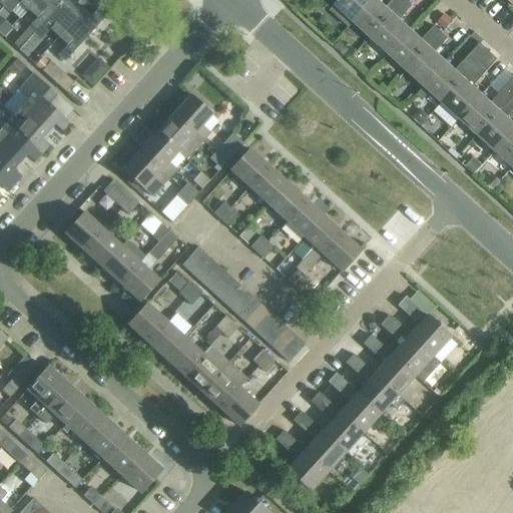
[(19,3),(28,11),(37,0),(10,0),(4,7),(10,13),(19,3)]
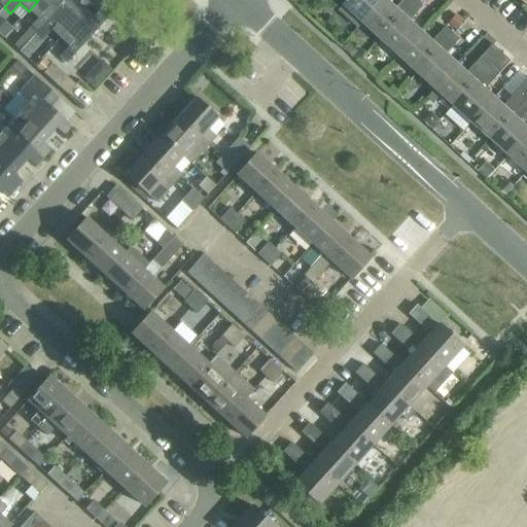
[(29,29),(12,46),(19,53),(35,35),(66,0),(38,0),(29,11),(37,20),(29,29)]
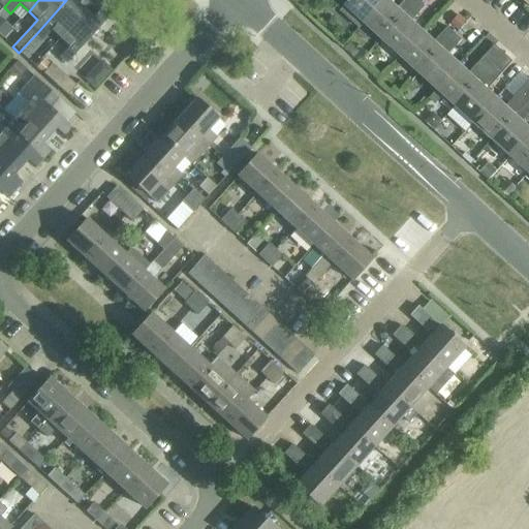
[(51,31),(60,39),(85,11),(78,4),(82,0),(66,0),(35,35),(41,41),(51,31)]
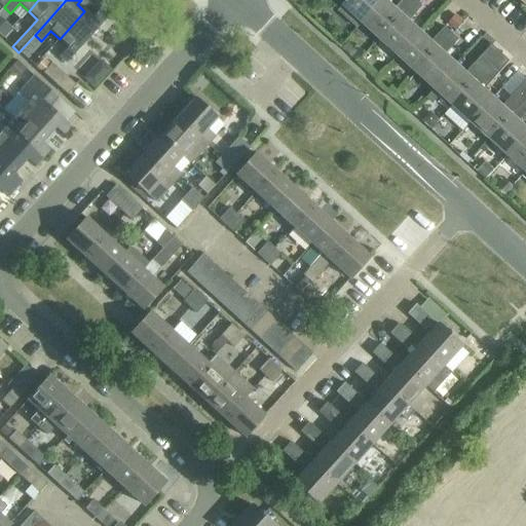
[(358,28),(363,24),(383,0),(337,0),(343,5),(338,10),(358,28)]
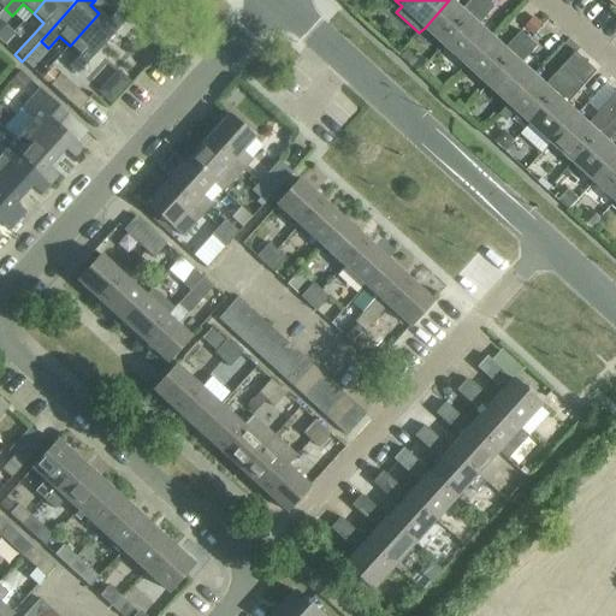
[(449,0),(425,28),(446,47),(487,1),(486,0),(469,0),(463,7),(455,0),(449,0)]
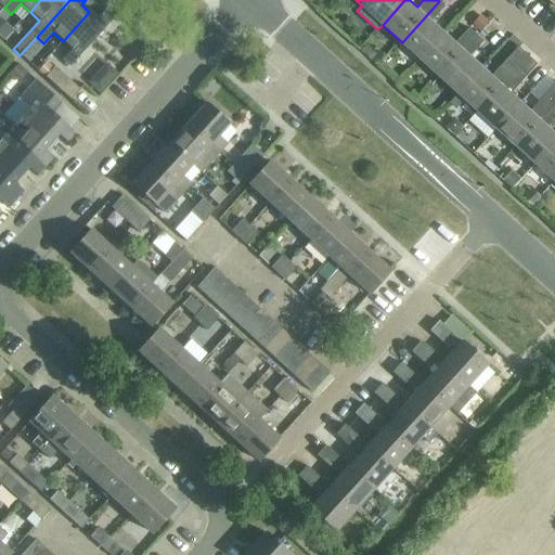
[(402,42),(421,60),(446,33),(433,21),(446,7),(439,1),(402,42)]
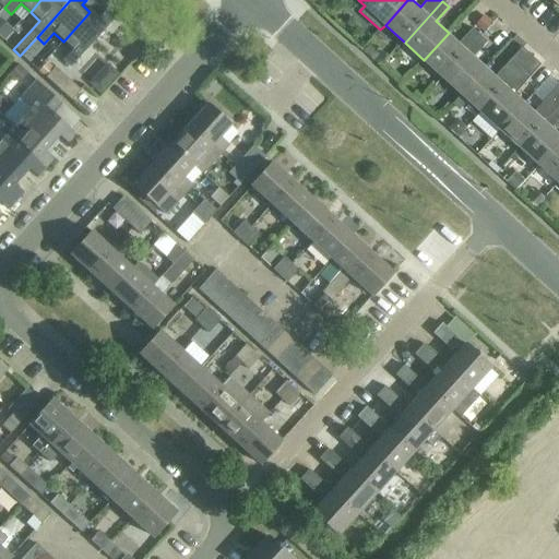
[(90,12),(63,42),(72,50),(62,61),(70,68),(115,19),(106,11),(98,20),(90,12)]
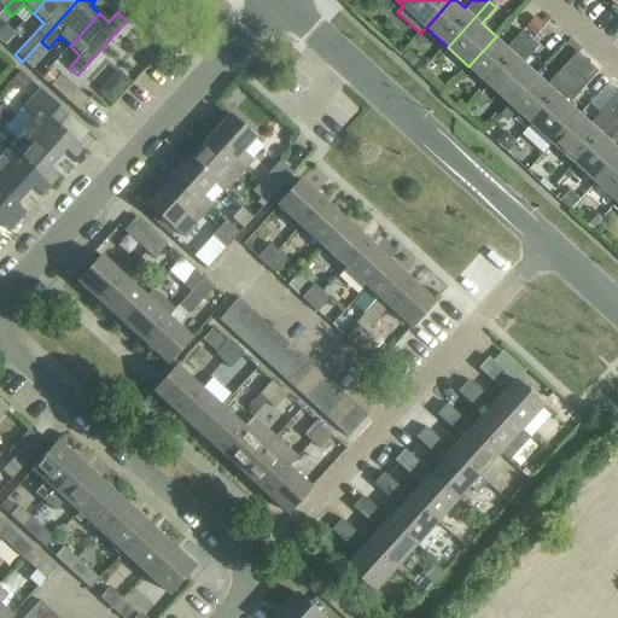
[(468,66),(490,86),(531,40),(523,31),(508,47),(496,36),(468,66)]
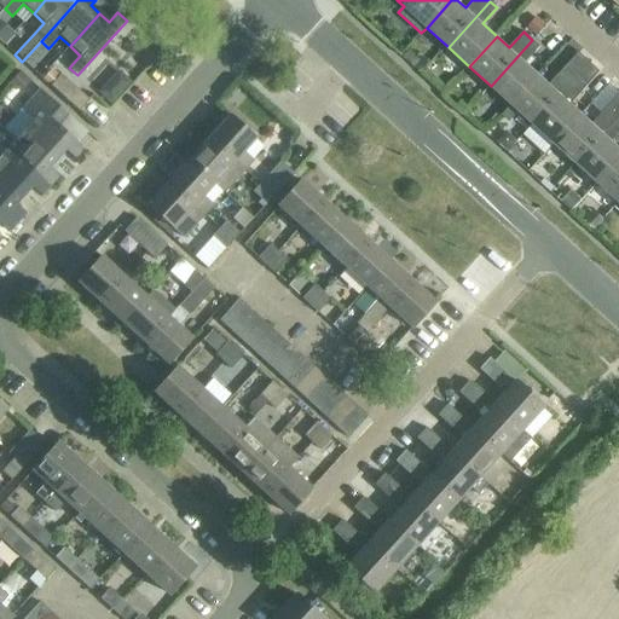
[(491,86),(512,105),(539,75),(526,63),(541,47),(532,40),(491,86)]
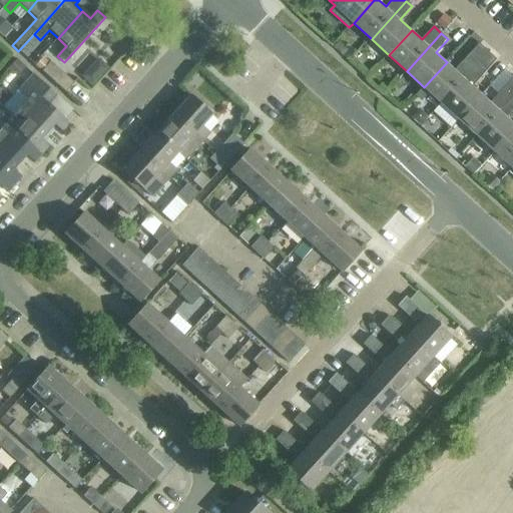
[(424,87),(443,104),(490,52),(481,44),(462,63),(464,65),(458,72),(447,62),(424,87)]
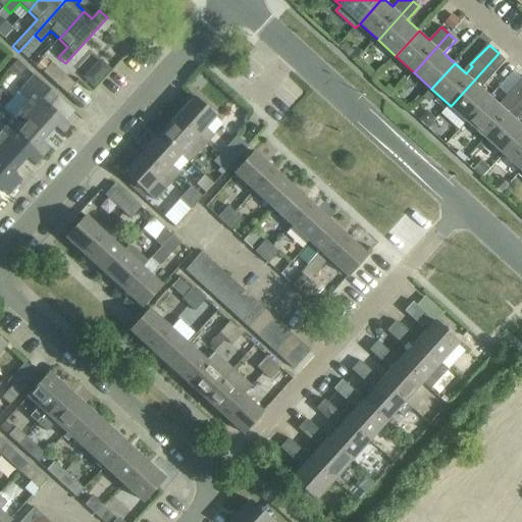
[(451,106),(468,121),(490,96),(479,86),(486,79),(488,81),(507,61),(499,53),(451,106)]
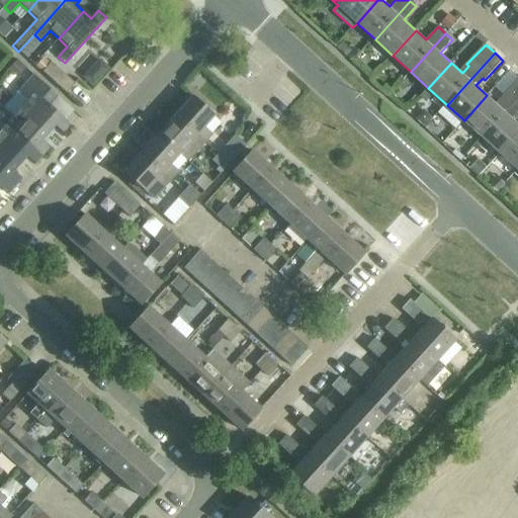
[(14,90),(32,67),(21,58),(3,80),(14,90)]
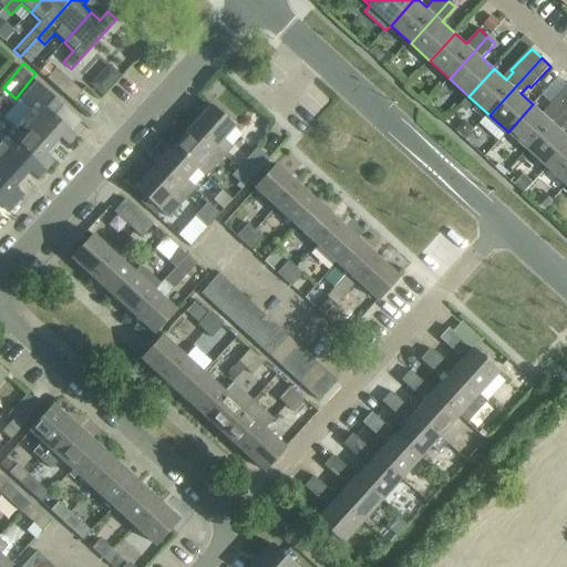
[(47,80),(73,104),(82,93),(55,70),(47,80)]
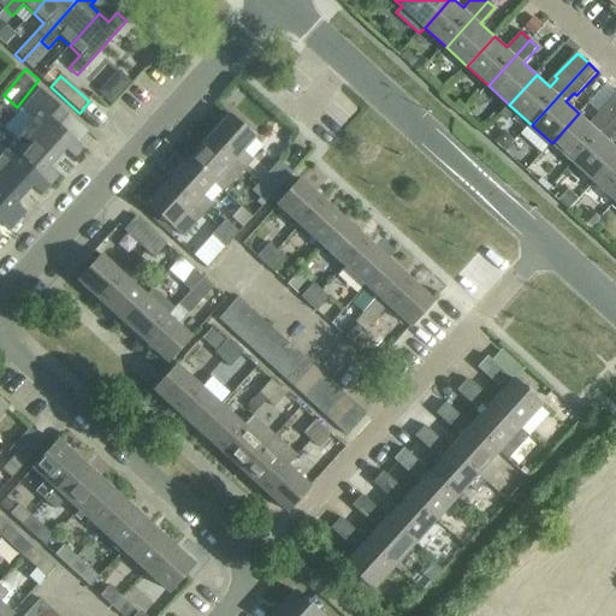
[(34,120),(25,130),(58,160),(66,152),(76,160),(84,150),(58,126),(67,116),(41,92),(23,111),(34,120)]
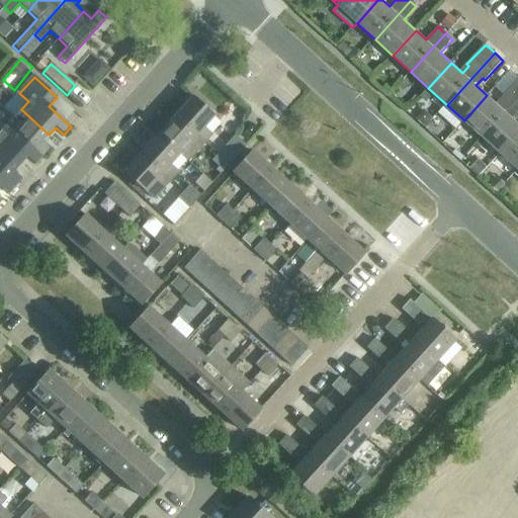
[(469,115),(464,120),(483,137),(503,114),(517,97),(517,79),(503,96),(505,98),(498,105),(487,95),(469,114),(469,115)]
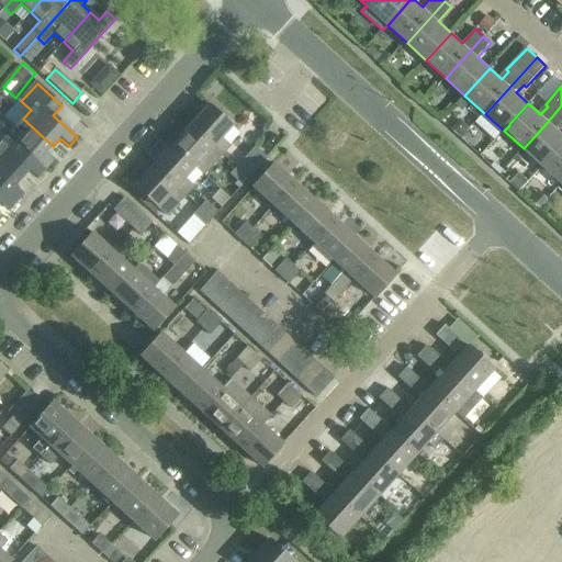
[(561,105),(546,124),(524,148),(543,167),(561,145),(561,134),(555,128),(561,121),(561,105)]
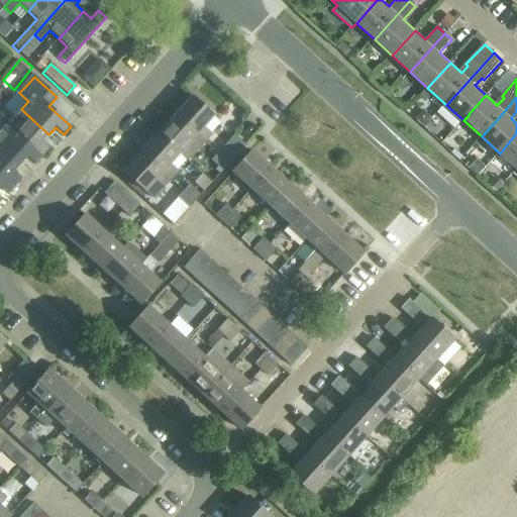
[(192,98),(175,116),(205,143),(213,135),(205,128),(214,118),(192,98)]
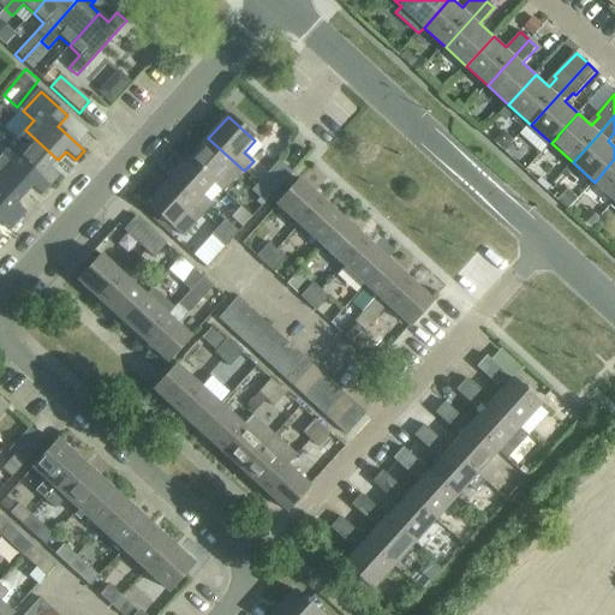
[(5,130),(0,135),(0,142),(49,186),(59,177),(49,168),(58,160),(25,130),(16,139),(5,130)]
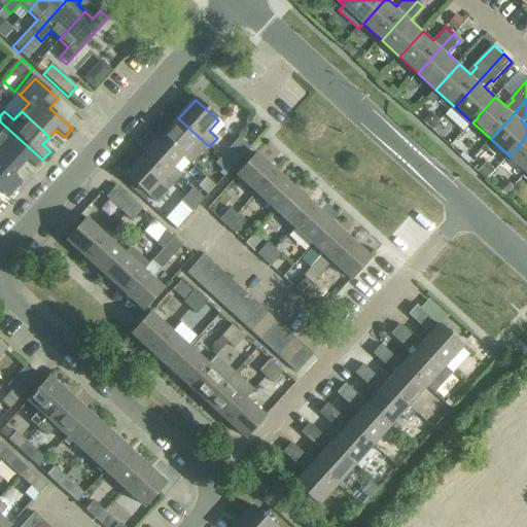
[(178,118),(161,138),(184,159),(191,166),(209,146),(178,118)]
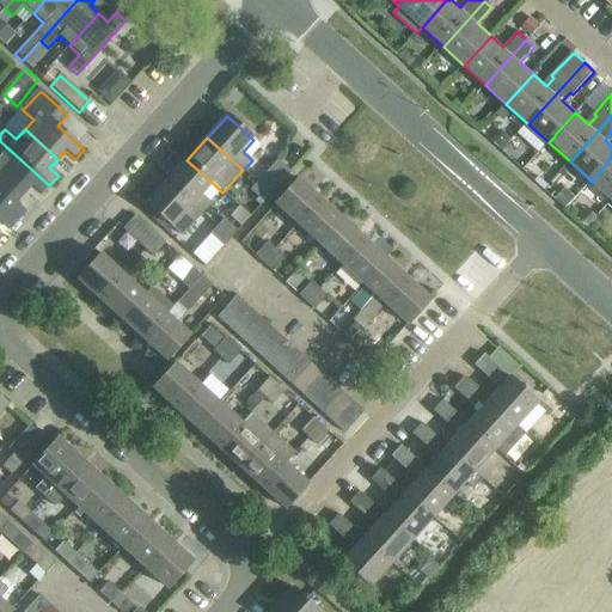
[(0,154),(0,172),(25,195),(34,185),(42,194),(49,185),(0,141),(0,154)]
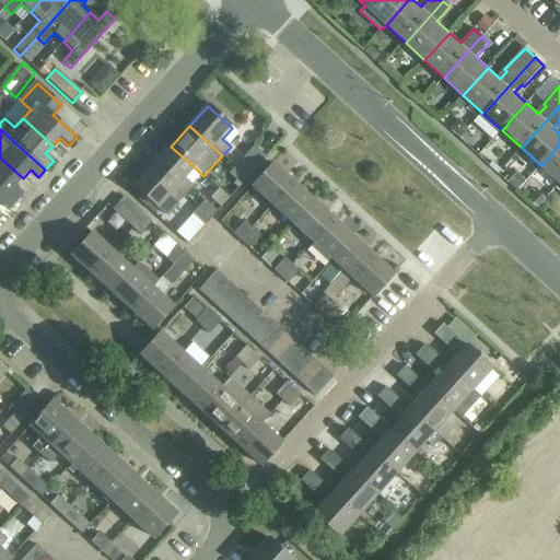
[(559,144),(541,166),(559,183),(559,144)]
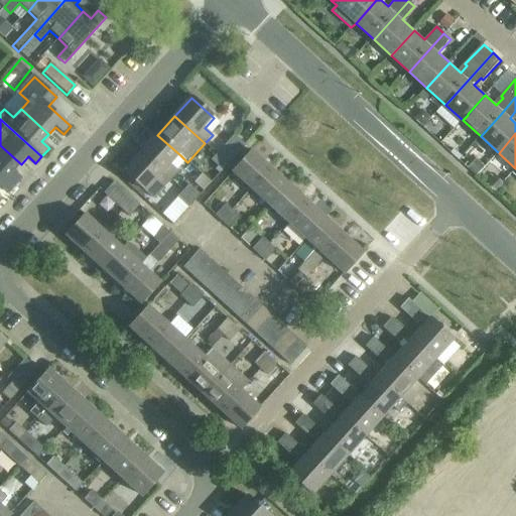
[(157,135),(141,153),(171,180),(180,171),(172,164),(180,155),(157,135)]
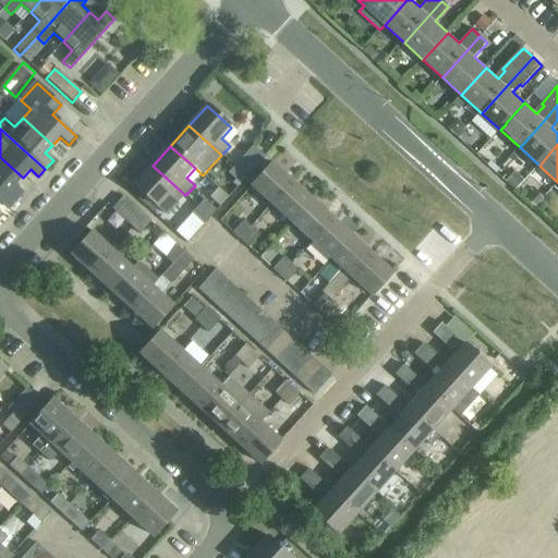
[(235,168),(247,179),(265,159),(253,148),(235,168)]
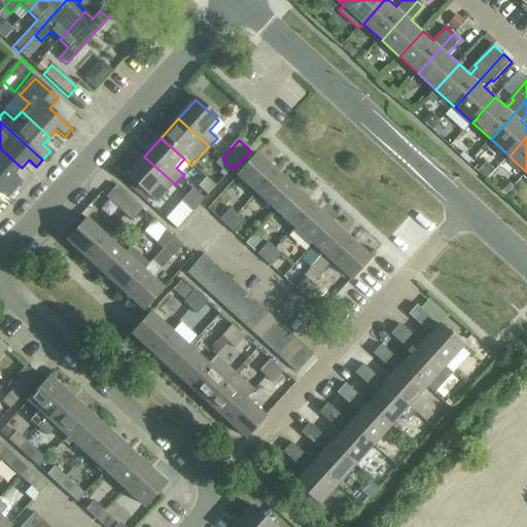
[(0,176),(15,190),(23,182),(14,175),(22,168),(0,148),(0,176)]
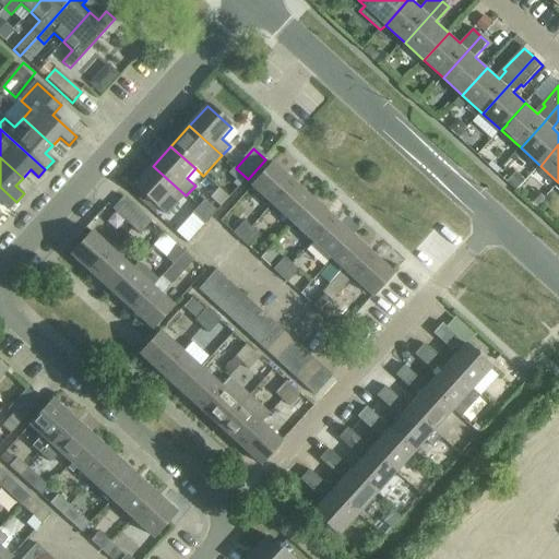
[(251,188),(272,205),(293,182),(272,165),(251,188)]
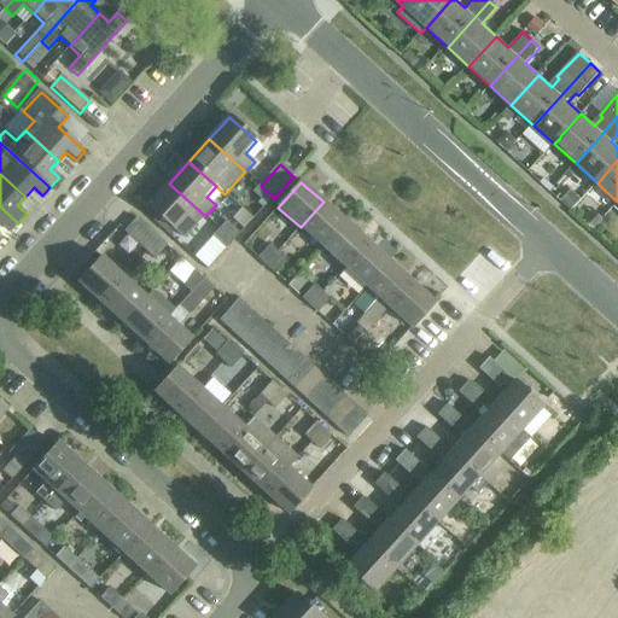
[(205,216),(169,184),(147,208),(184,240),(205,216)]
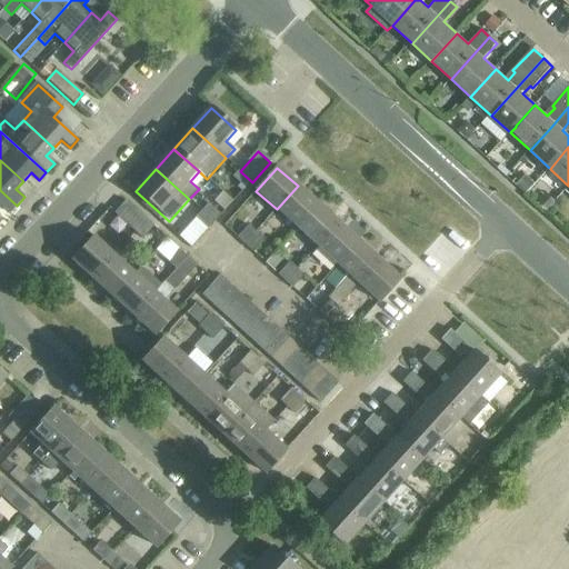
[(252,182),(240,171),(235,178),(246,189),(252,182)]
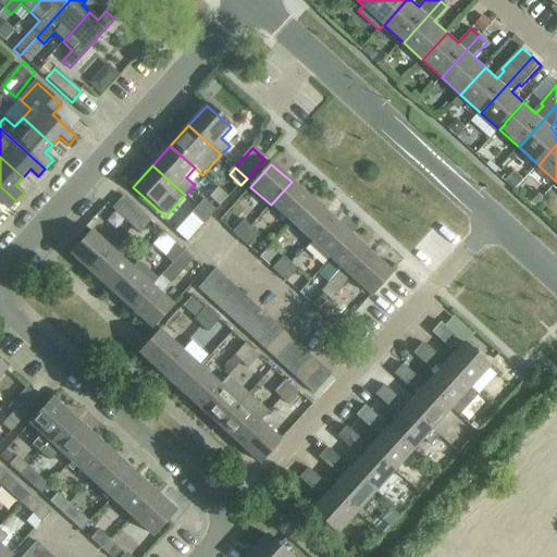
[(271,205),(291,223),(311,200),(292,182),(271,205)]
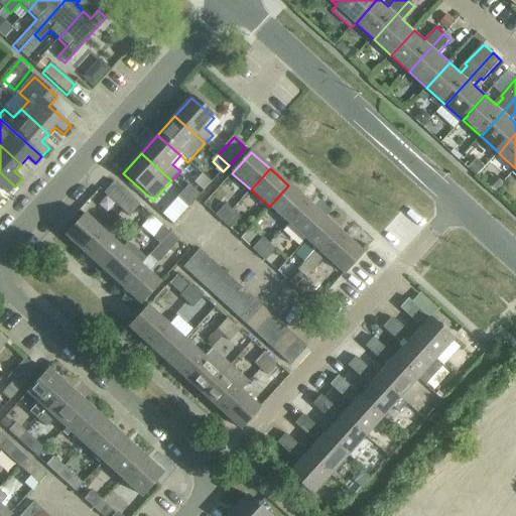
[(0,186),(7,195),(15,186),(0,172),(0,186)]
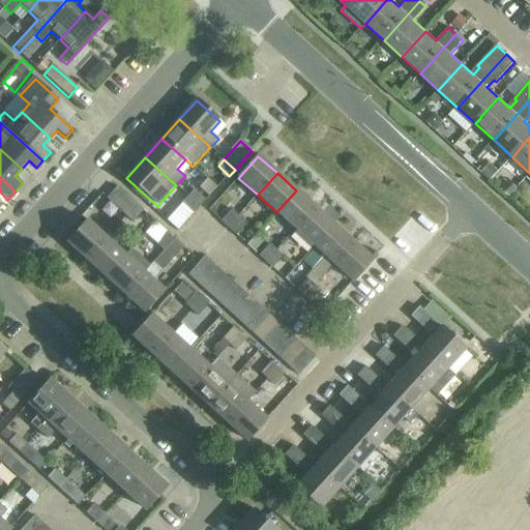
[(136,206),(116,188),(107,199),(126,216),(136,206)]
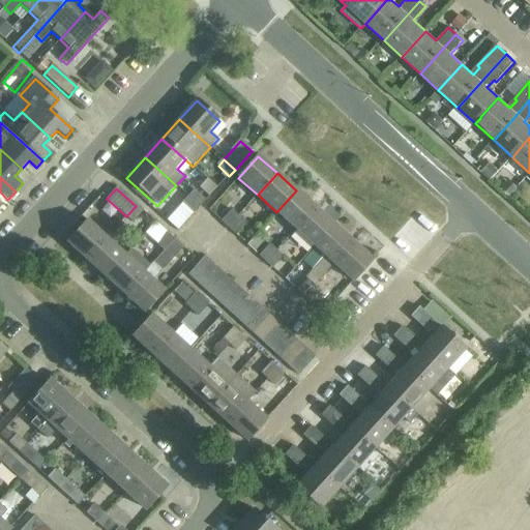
[(194,190),(188,197),(200,207),(205,201),(194,190)]
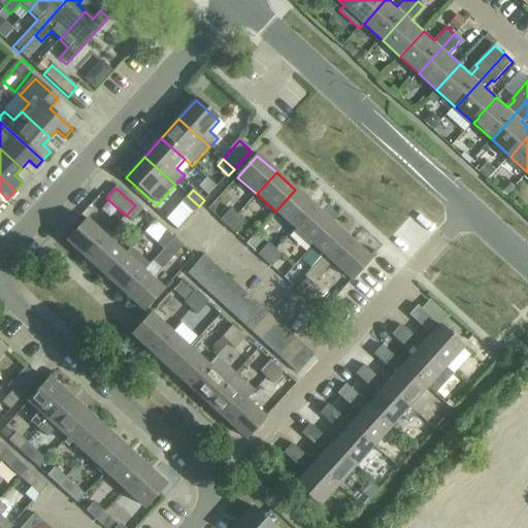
[(275,211),(294,228),(314,206),(295,190),(275,211)]
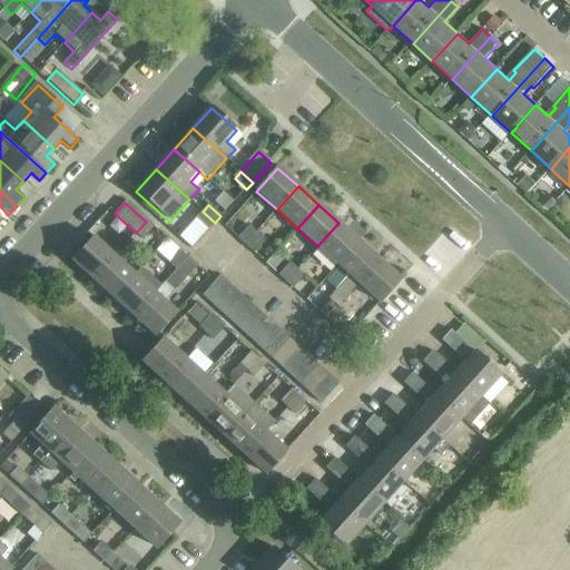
[(215,223),(203,212),(195,219),(207,231),(215,223)]
